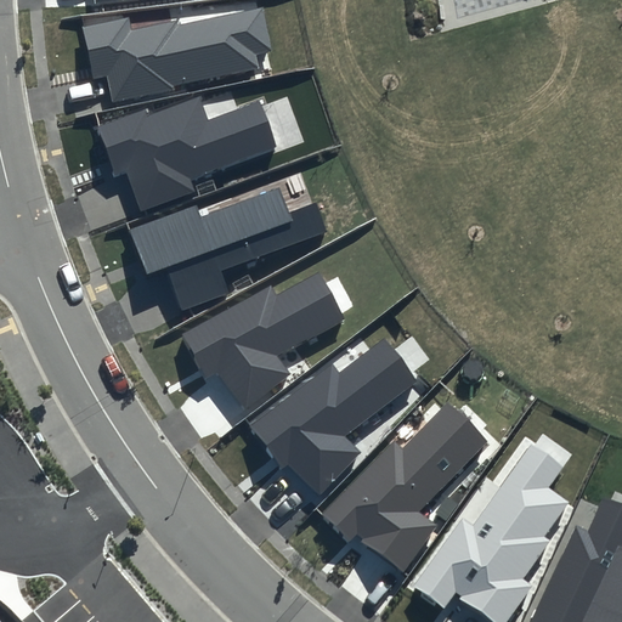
[(130,16),(82,26),(92,79),(107,77),(112,102),(174,90),(173,84),(259,67),(255,54),(272,50),(264,7),(180,24),(180,18),(133,28),(130,16)]
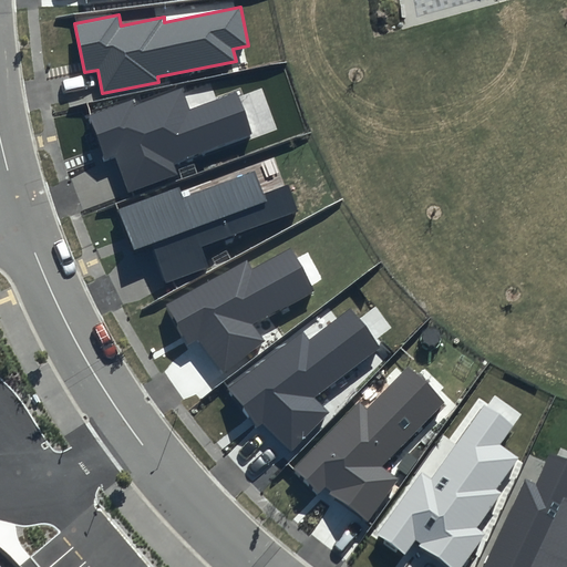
[(132,100),(89,115),(105,162),(116,157),(129,193),(177,175),(174,164),(253,135),(236,93),(189,110),(182,89),(134,105),(132,100)]
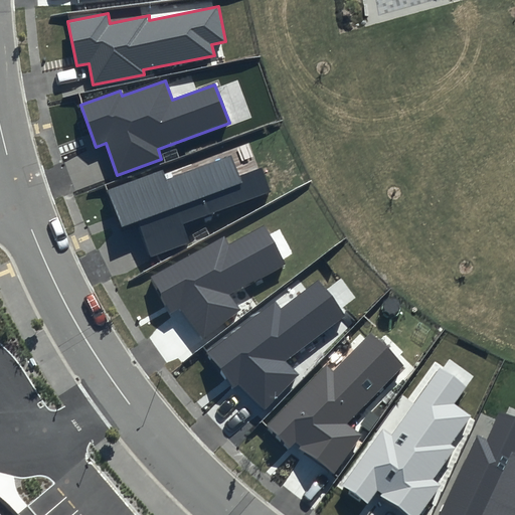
[(164,167),(106,189),(120,227),(138,221),(151,258),(189,242),(181,223),(269,190),(261,169),(239,177),(231,155),(168,178),(164,167)]
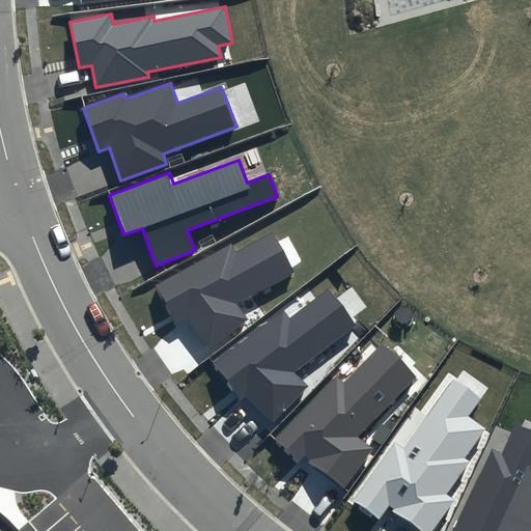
[(231,243),(160,286),(178,317),(189,311),(210,344),(250,319),(242,306),(299,272),(273,229),(236,251),(231,243)]
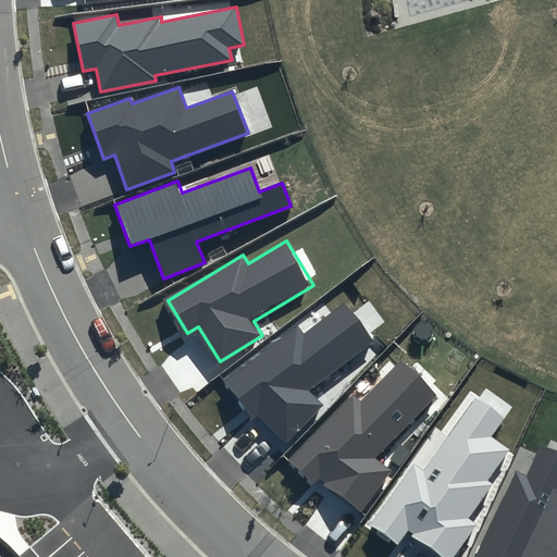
[(373,341),(344,304),(304,333),(296,325),(224,381),(252,420),(259,417),(286,443),(323,405),(309,391),(373,341)]
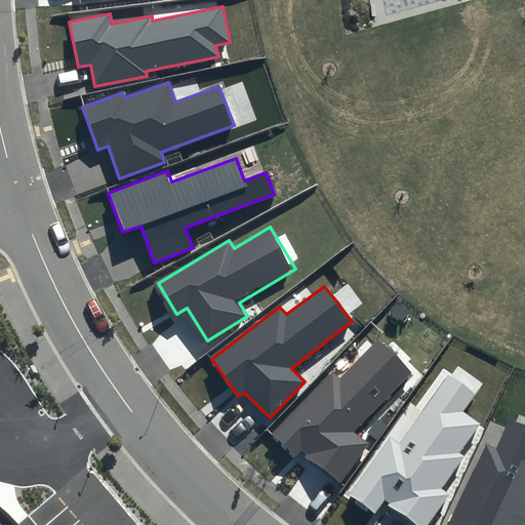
[(332,372),(272,433),(295,456),(301,450),(306,454),(305,457),(340,483),(368,443),(354,432),(412,372),(378,340),(339,378),(332,372)]
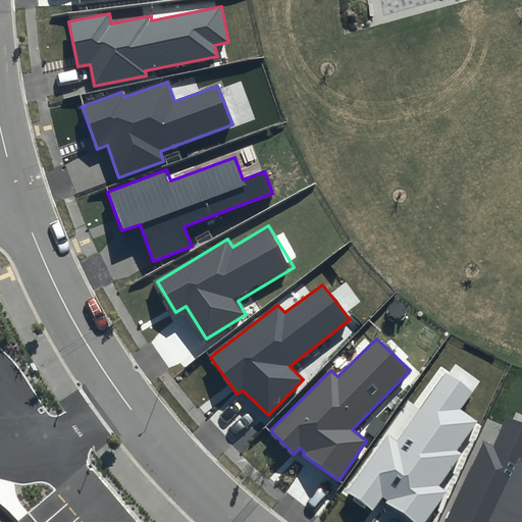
[(387,434),(346,492),(372,512),(380,500),(411,521),(427,521),(450,491),(440,485),(463,455),(456,450),(476,421),(459,409),(471,392),(446,374),(398,441),(387,434)]
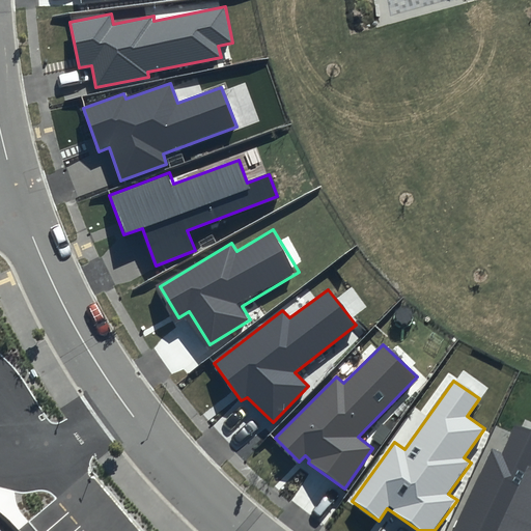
[(530,530),(530,431),(515,425),(503,453),(492,449),(454,530),(530,530)]
